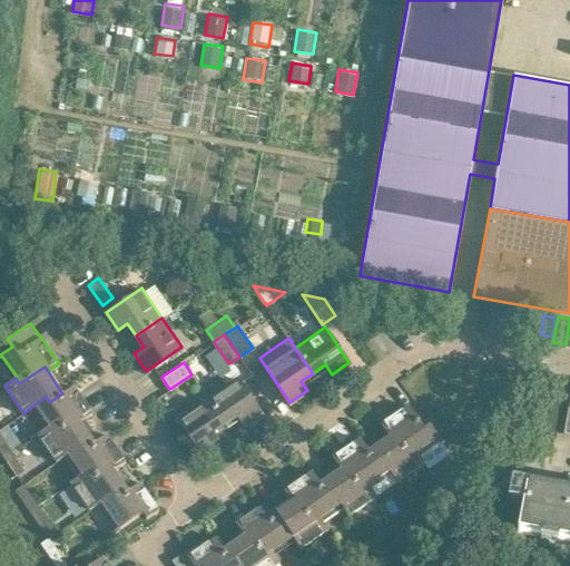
[(243,425),(261,412),(236,377),(206,398),(224,423),(236,415),(243,425)]
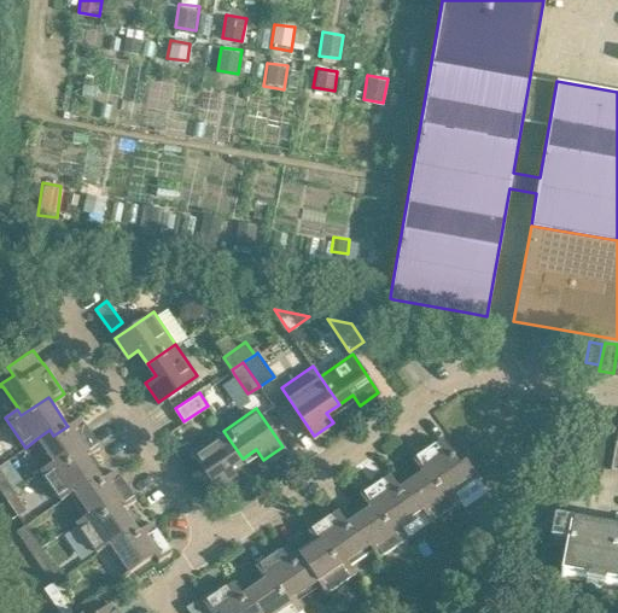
[(38,438),(53,461),(57,467),(85,449),(87,455),(100,447),(80,416),(66,425),(68,426),(53,436),(50,430),(38,438)]
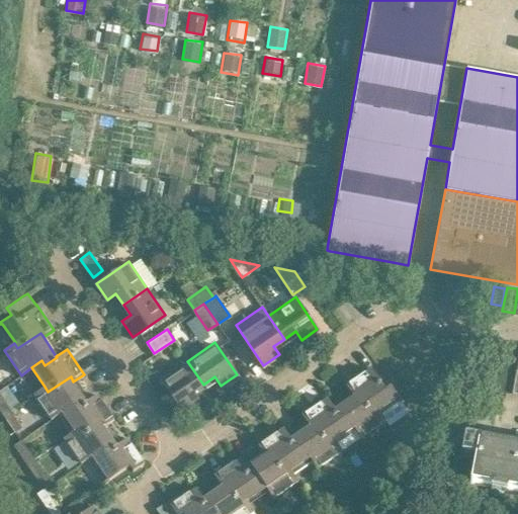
[(187,361),(161,378),(180,407),(183,411),(199,400),(193,391),(203,384),(187,361)]
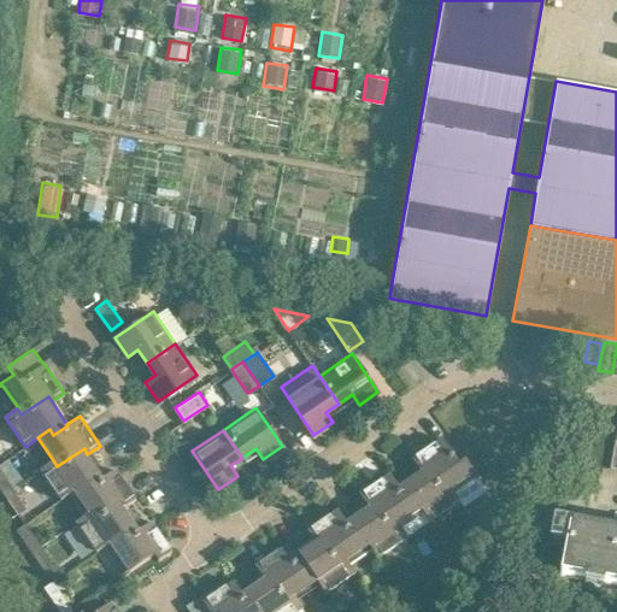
[(412,457),(421,469),(425,465),(447,495),(453,492),(477,475),(465,458),(459,462),(442,436),(412,457)]
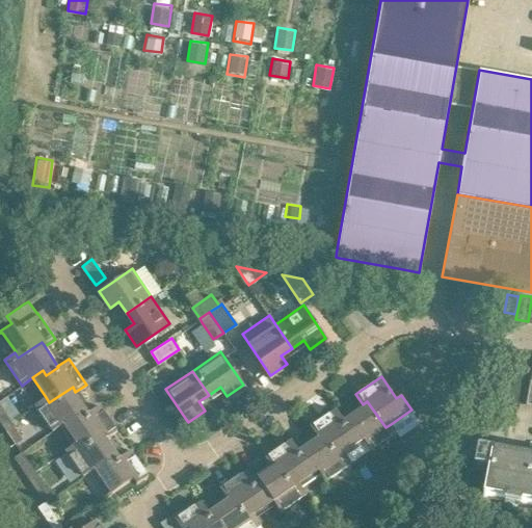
[(89,412),(88,411),(75,392),(73,387),(49,402),(46,397),(34,404),(52,430),(63,423),(62,423),(74,416),(77,420),(89,412)]
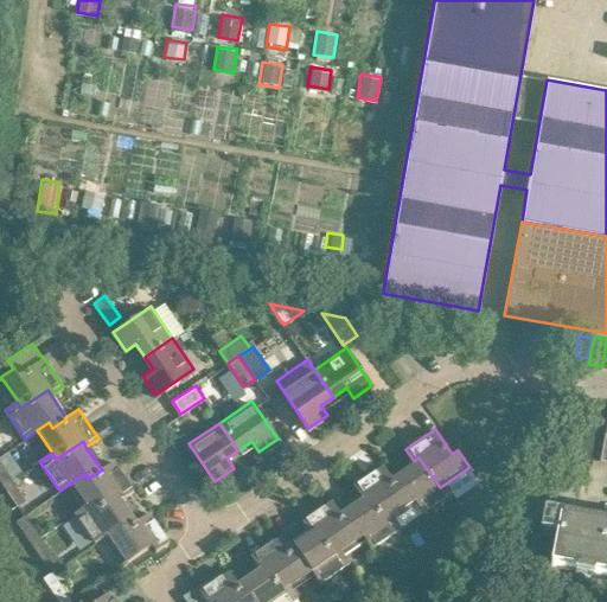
[(414,499),(420,508),(422,512),(452,492),(446,484),(440,487),(419,458),(414,461),(391,476),(390,478),(400,491),(407,486),(415,499),(414,499)]
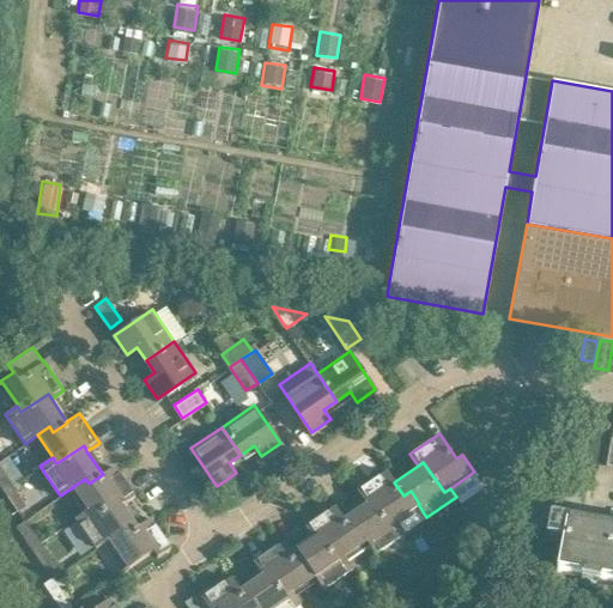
[(89,511),(90,514),(92,516),(96,514),(119,498),(122,503),(135,494),(114,464),(102,473),(103,474),(89,484),(85,479),(72,487),(73,487),(89,511)]
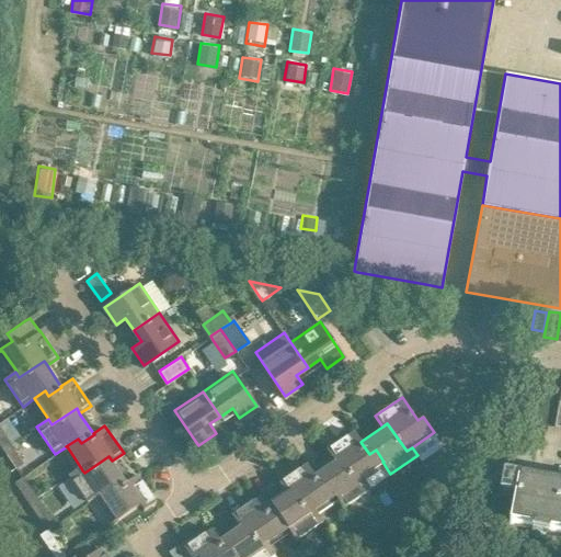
[(0,443),(7,453),(13,448),(0,430),(0,443)]
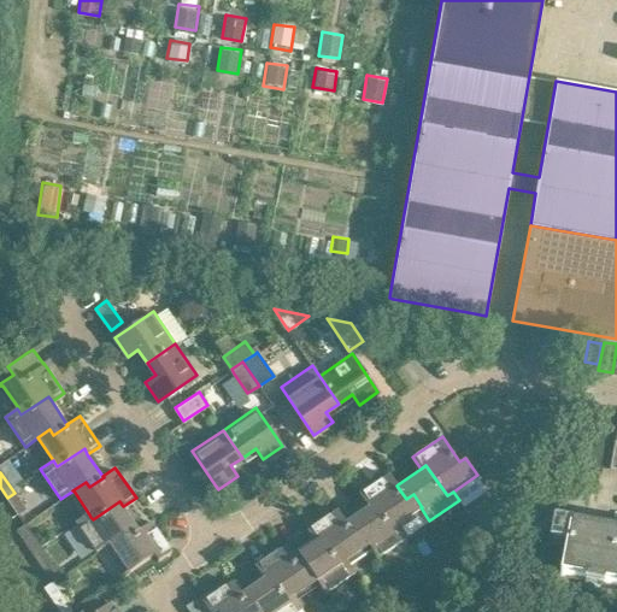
[(375,501),(385,517),(392,528),(399,523),(407,517),(421,507),(422,507),(413,494),(406,499),(397,486),(398,484),(389,472),(359,493),(368,505),(375,501)]
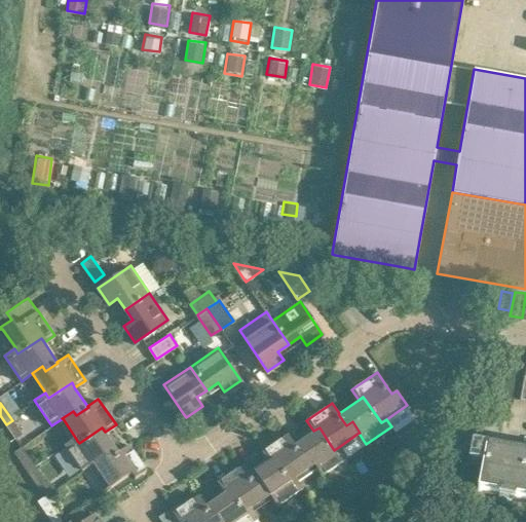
[(21,434),(12,420),(6,424),(14,438),(21,434)]
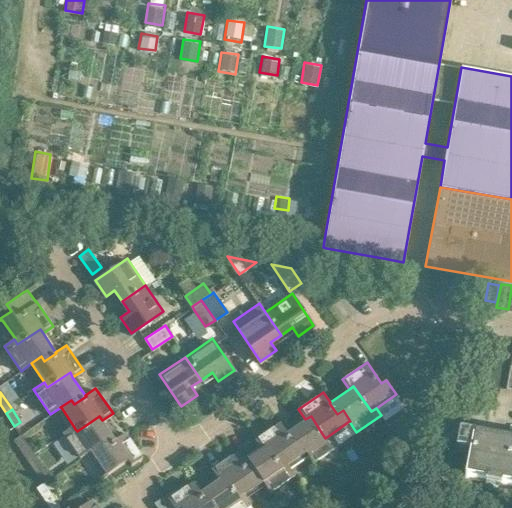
[(99,416),(80,429),(77,431),(75,429),(74,427),(70,429),(63,434),(80,457),(91,450),(101,443),(104,447),(115,439),(115,438),(108,429),(102,420),(99,416)]
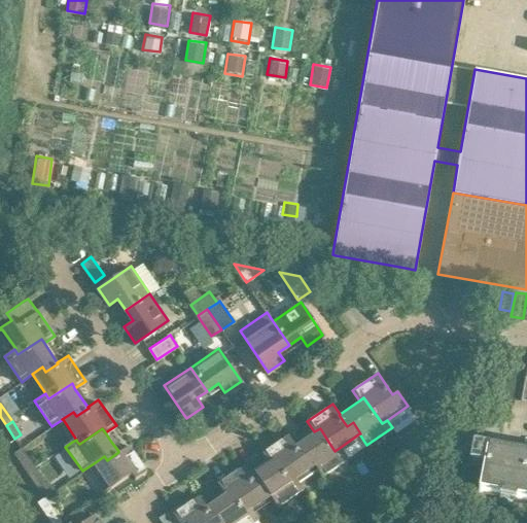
[(300,442),(295,445),(294,445),(303,457),(309,453),(316,463),(315,464),(321,475),(348,457),(341,447),(335,451),(328,442),(320,428),(314,431),(300,442)]
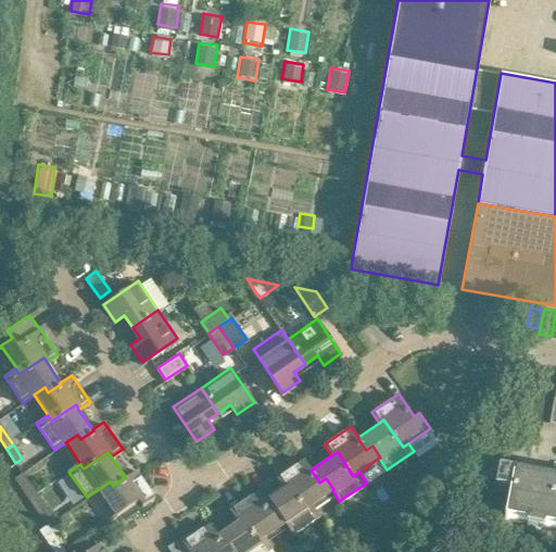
[(313,504),(332,490),(333,489),(326,478),(319,483),(311,469),(312,469),(310,466),(304,458),(292,466),(277,476),(285,488),(290,484),(306,509),(313,504)]
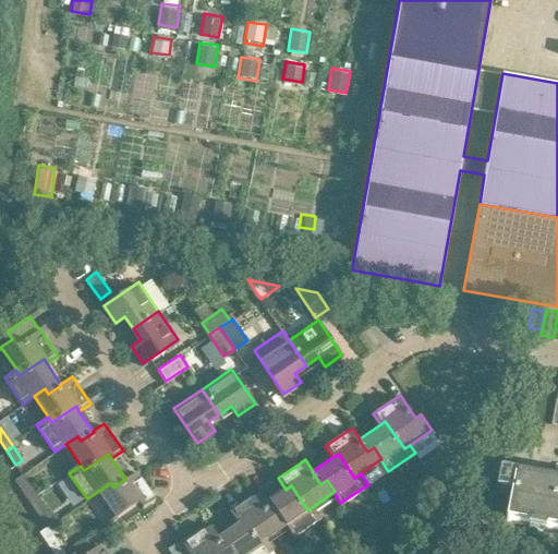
[(428,479),(434,488),(459,470),(458,468),(453,462),(445,468),(428,479)]
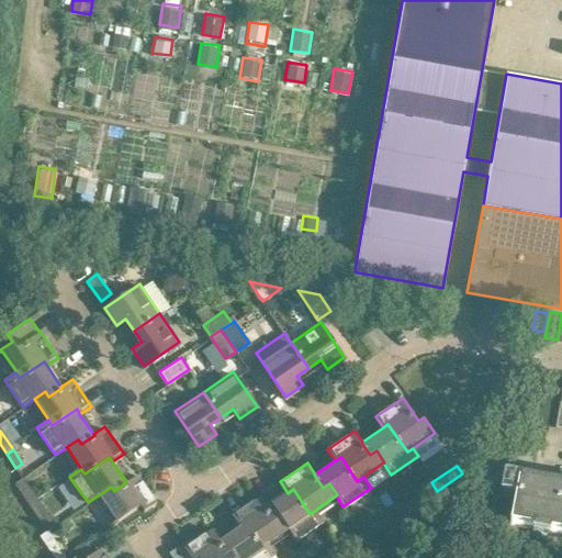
[(561,482),(505,472),(502,487),(512,489),(509,500),(515,501),(510,524),(561,533),(561,482)]
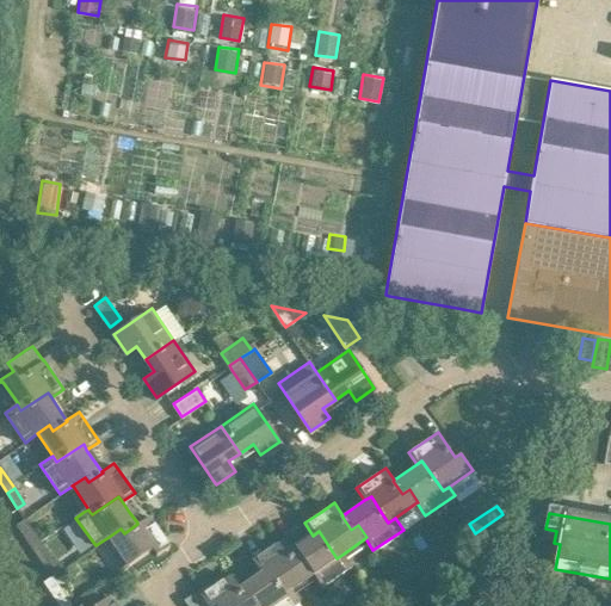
[(109,537),(127,563),(122,566),(123,568),(134,561),(153,548),(156,554),(170,544),(168,542),(149,514),(137,523),(137,524),(124,533),(121,529),(109,537)]
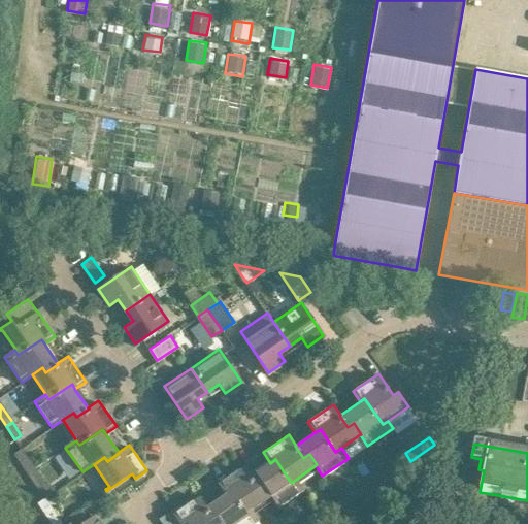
[(13,452),(30,476),(37,471),(21,448),(13,452)]
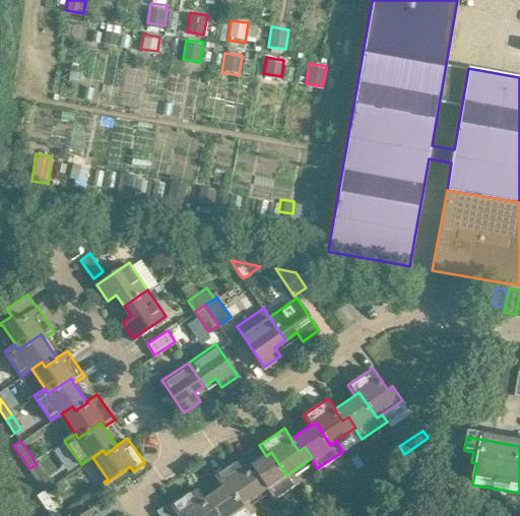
[(386,455),(391,463),(404,454),(399,446),(386,455)]
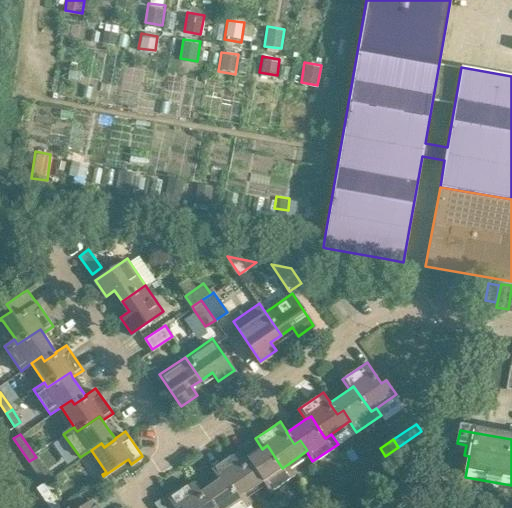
[(267,445),(262,449),(244,461),(243,462),(251,473),(255,470),(263,481),(262,481),(269,492),(295,474),(288,464),(282,468),(267,445)]
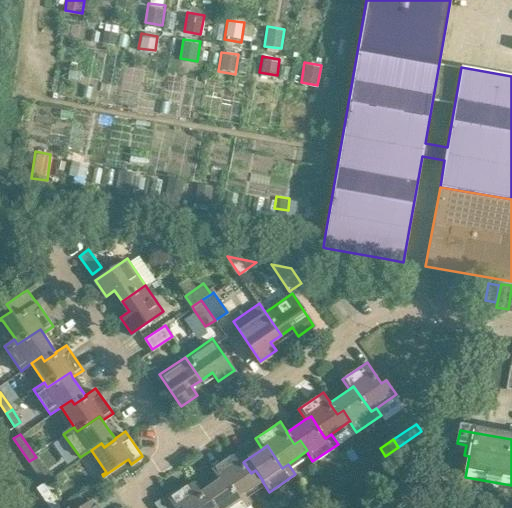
[(212,468),(219,479),(223,475),(238,497),(244,493),(262,481),(263,481),(255,470),(251,473),(243,462),(244,461),(236,451),(212,468)]
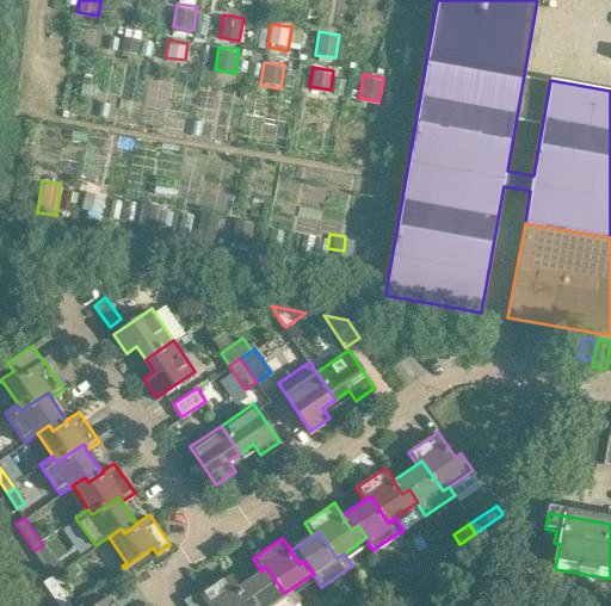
[(56,564),(43,545),(35,550),(51,574),(43,580),(44,581),(53,575),(49,569),(56,564)]
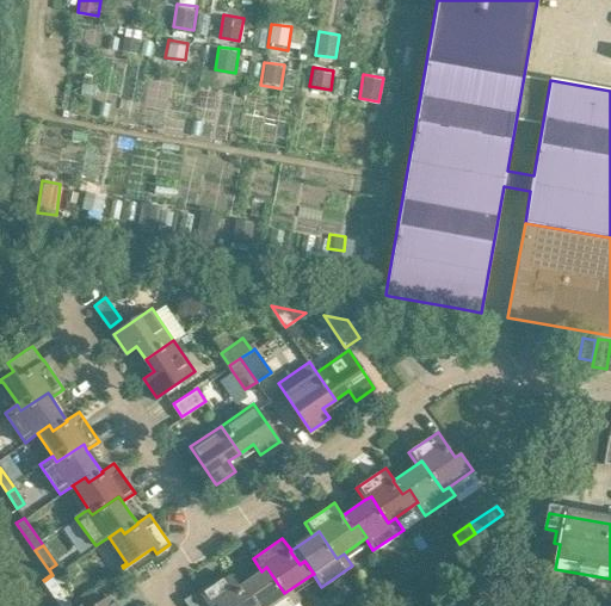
[(418,560),(424,569),(440,557),(434,548),(421,556),(421,557),(418,560)]
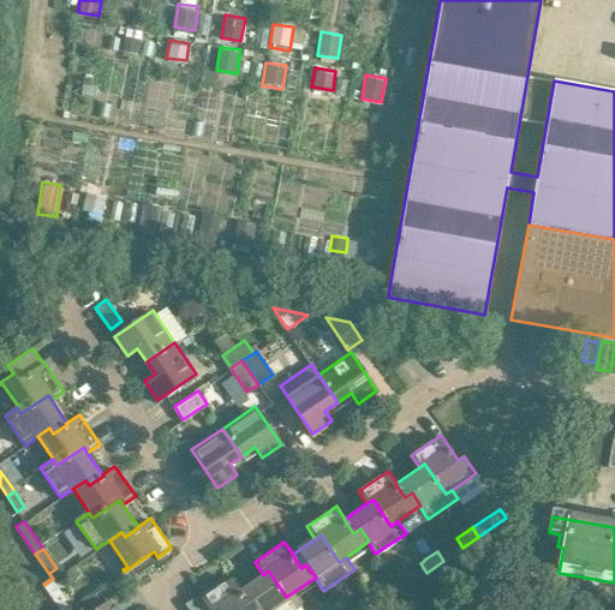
[(393,580),(400,591),(427,573),(421,563),(424,561),(424,560),(393,580)]
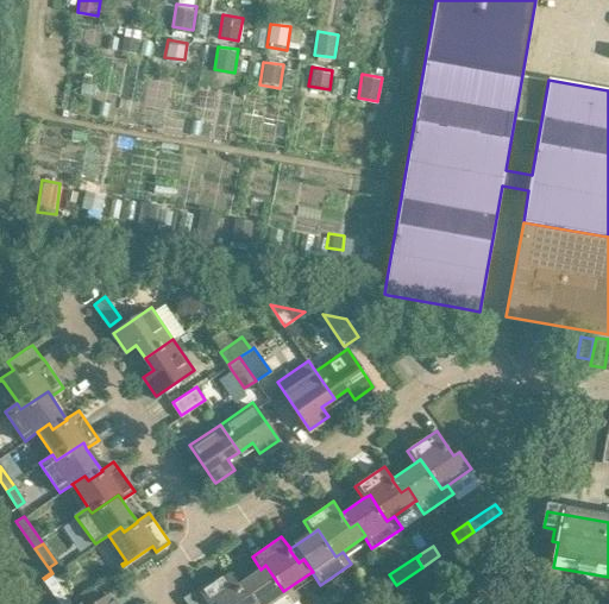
[(261,570),(238,584),(237,585),(246,598),(253,595),(259,603),(292,603),(299,599),(290,586),(283,591),(265,565),(261,570)]
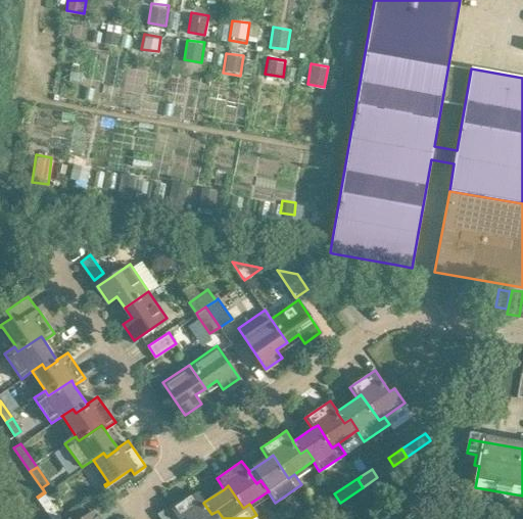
[(186,518),(223,518),(218,511),(211,514),(203,503),(204,502),(197,491),(172,509),(179,518),(180,518),(185,516),(186,518)]
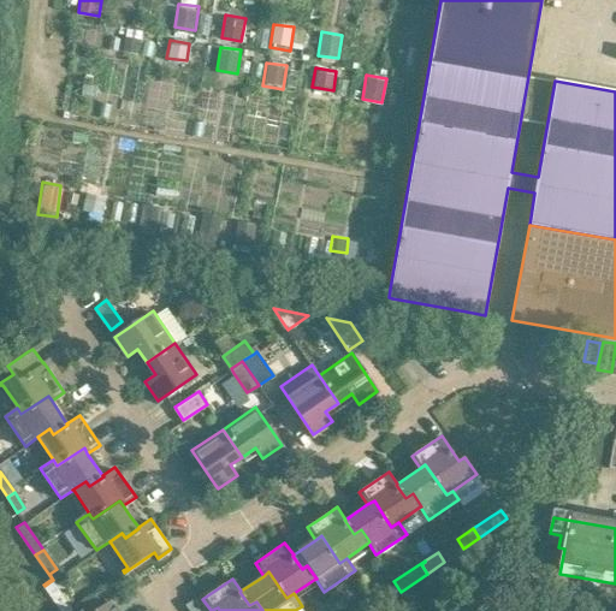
[(45,586),(61,610),(67,610),(72,607),(53,580),(45,586)]
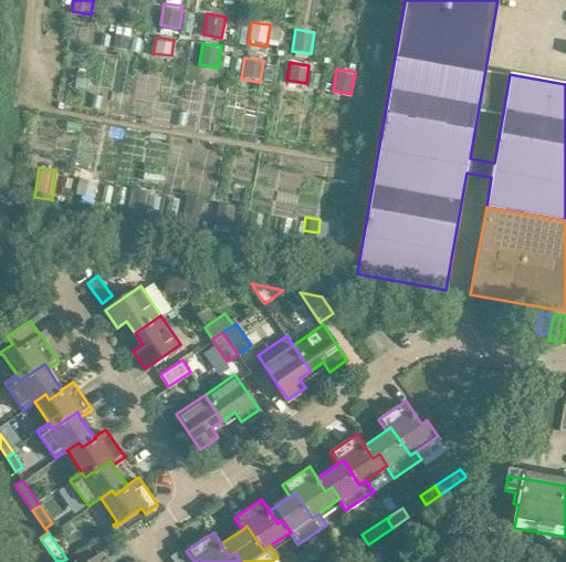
[(345,560),(368,544),(362,534),(342,548),(343,550),(339,552),(345,560)]
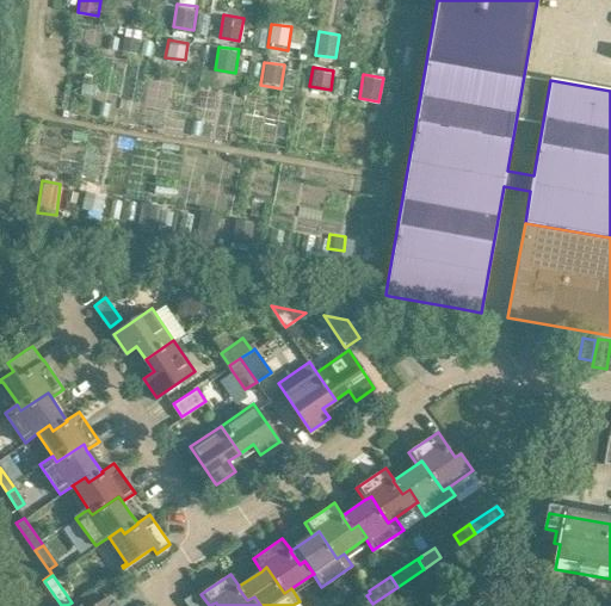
[(349,604),(350,605),(369,605),(372,604),(366,595),(370,593),(369,591),(349,604)]
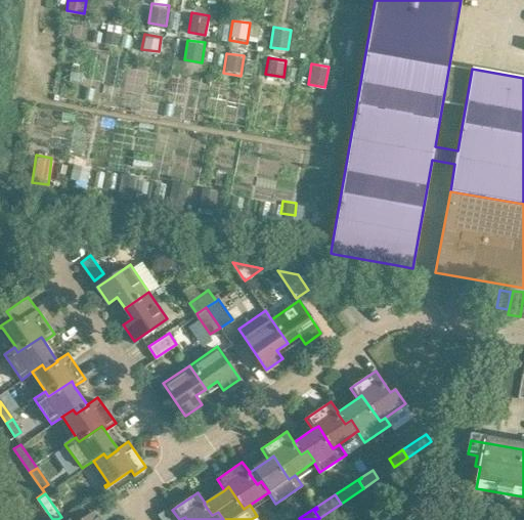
[(78,519),(70,519),(68,519),(100,519),(94,510),(78,519)]
